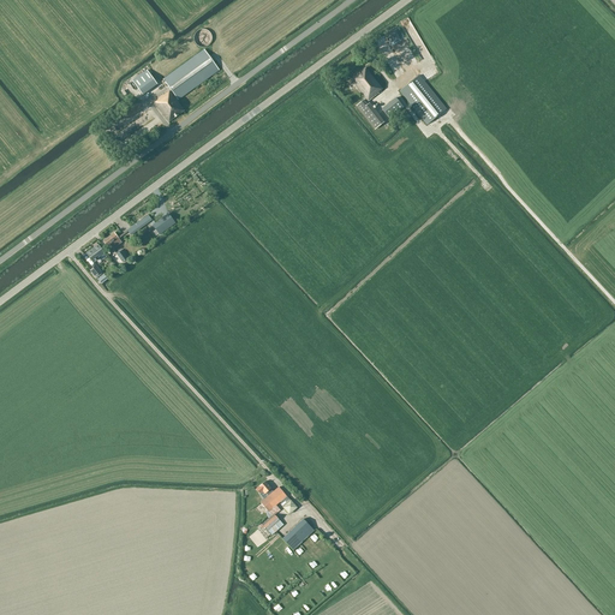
[(210,42),(212,41),(212,40),(212,39),(212,37),(212,35),(210,34),(210,33),(209,31),(208,31),(207,30),(206,30),(204,29),(202,29),(201,30),(199,30),(198,31),(197,31),(196,33),(195,34),(195,35),(195,37),(193,39),(195,40),(195,41),(195,42),(196,43),(197,45),(198,46),(199,47),(201,47),(202,47),(204,47),(206,47),(207,47),(208,46),(209,45),(210,43),(210,42)]
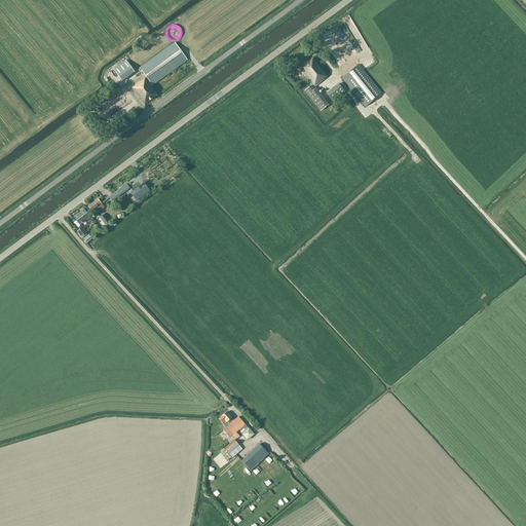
[(157,95),(151,86),(187,60),(175,42),(140,68),(149,82),(148,82),(145,78),(135,85),(136,85),(133,88),(144,105),(157,95)]
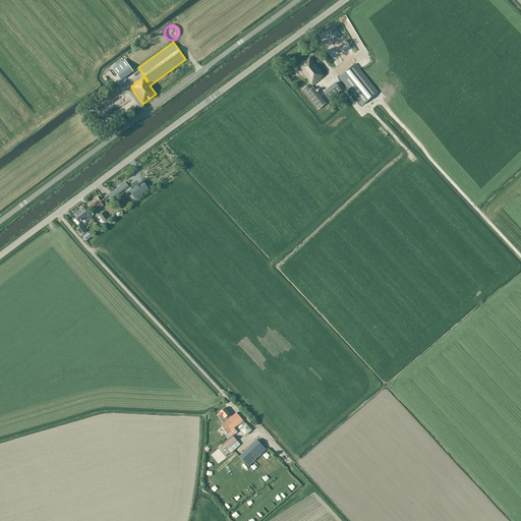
[(309,58),(297,67),(312,85),(324,76),(309,58)]
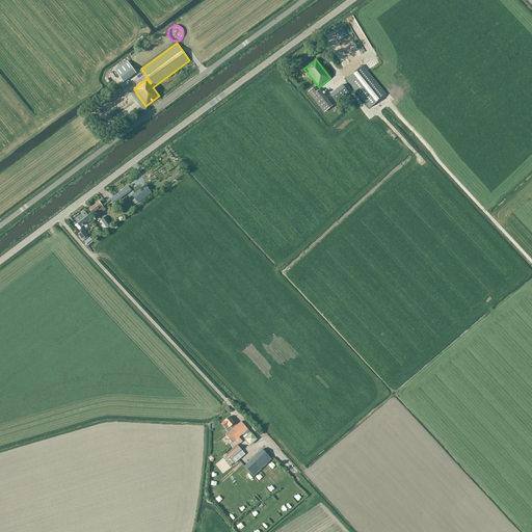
[(127,60),(114,70),(124,82),(136,73),(127,60)]
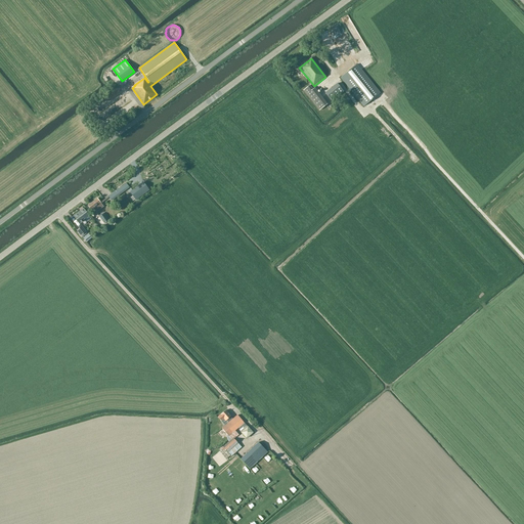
[(341,78),(355,96),(363,106),(381,93),(357,64),(341,78)]
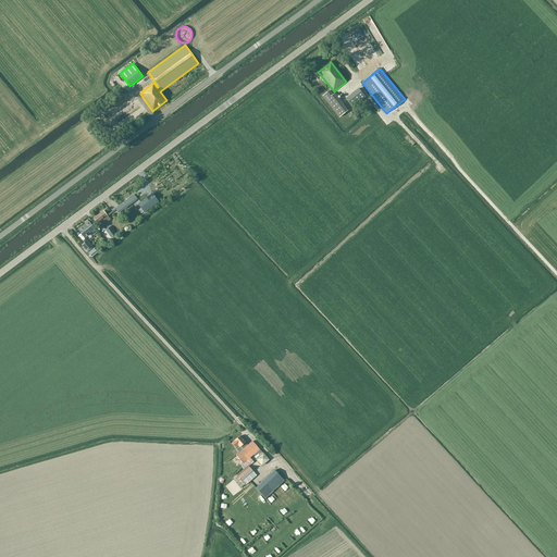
[(358,89),(346,99),(353,108),(366,98),(358,89)]
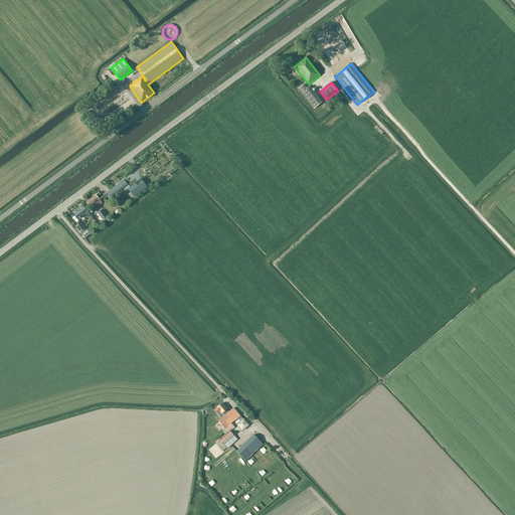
[(315,109),(322,103),(309,87),(308,88),(305,83),(299,89),(315,109)]
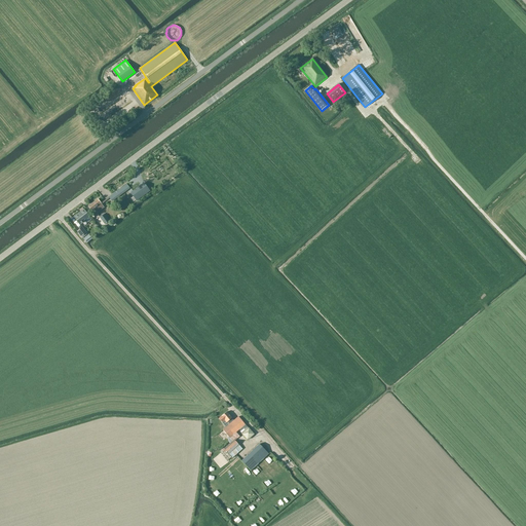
[(138,188),(130,193),(137,201),(150,191),(144,183),(141,186),(139,184),(137,186),(138,188)]
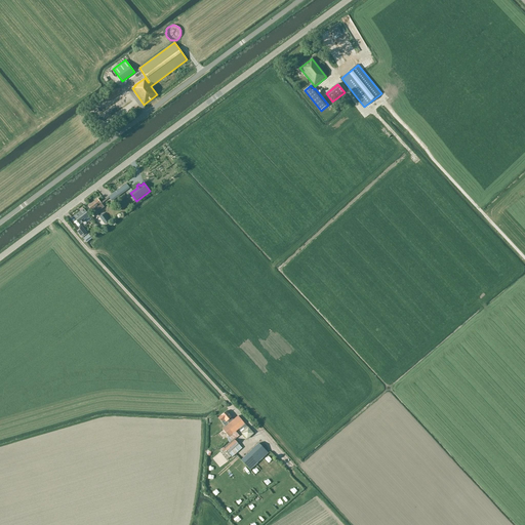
[(127,184),(109,197),(112,202),(130,189),(127,184)]
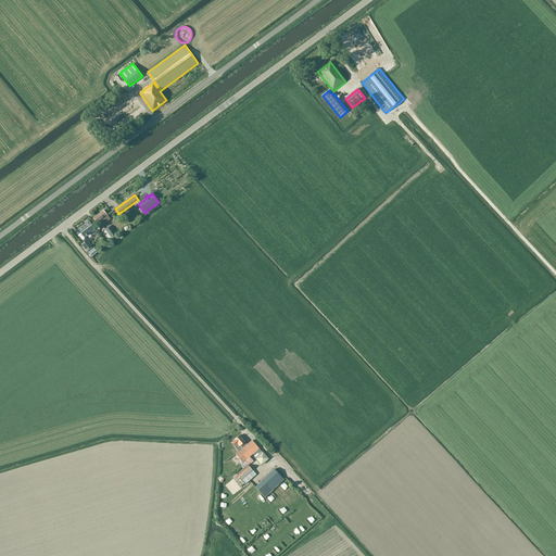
[(104,217),(106,216),(103,211),(93,218),(98,223),(97,224),(100,227),(108,220),(104,217)]
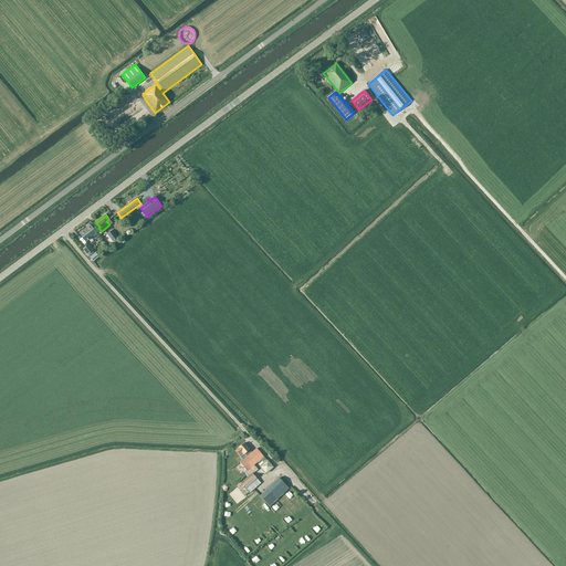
[(91,226),(80,234),(86,242),(97,234),(91,226)]
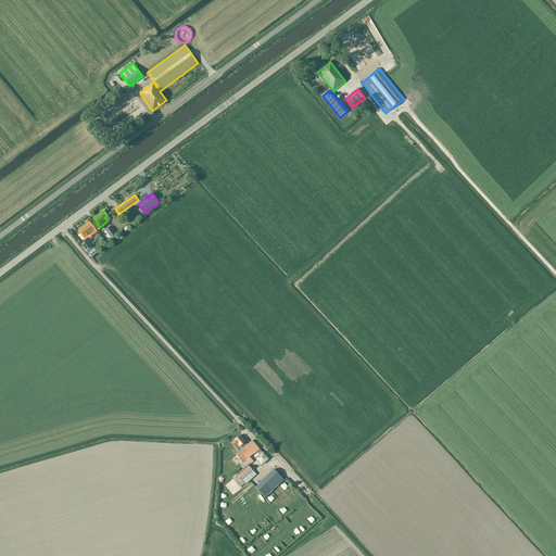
[(111,227),(105,230),(111,238),(115,235),(111,227)]
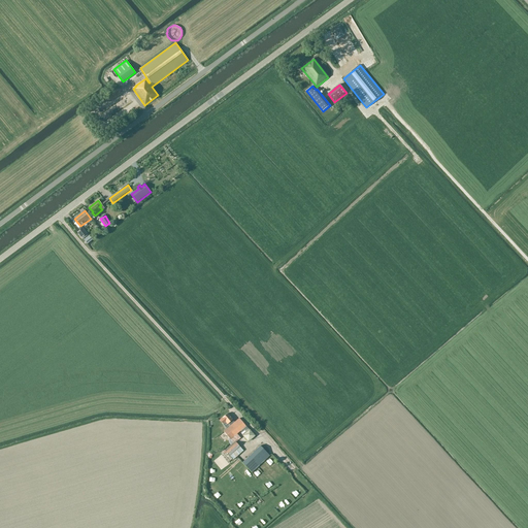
[(83,228),(77,232),(81,238),(87,234),(83,228)]
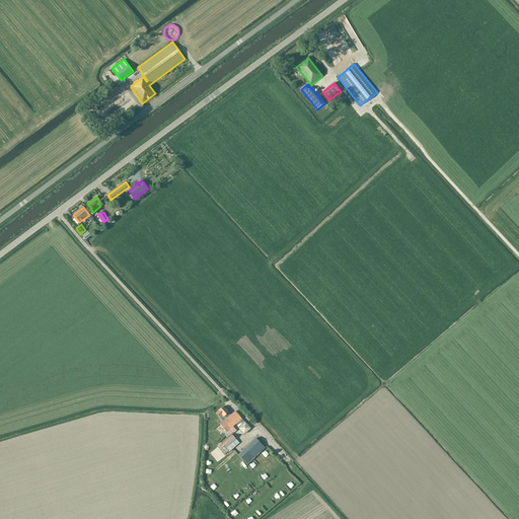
[(87,231),(82,236),(85,240),(91,236),(87,231)]
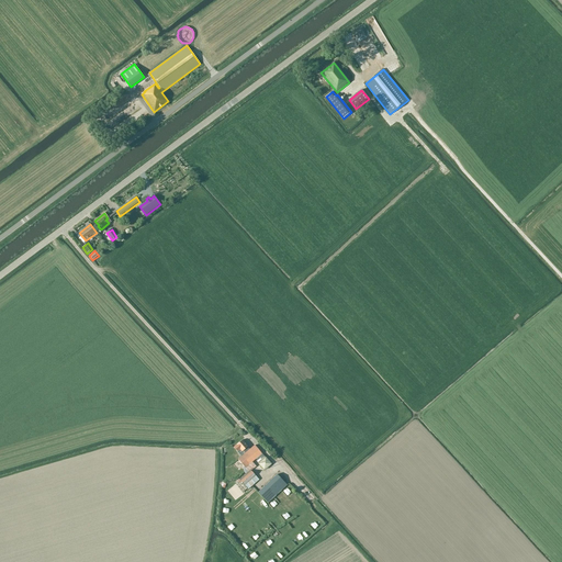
[(242,451),(243,451),(247,447),(248,447),(243,440),(234,447),(237,451),(240,449),(242,451)]
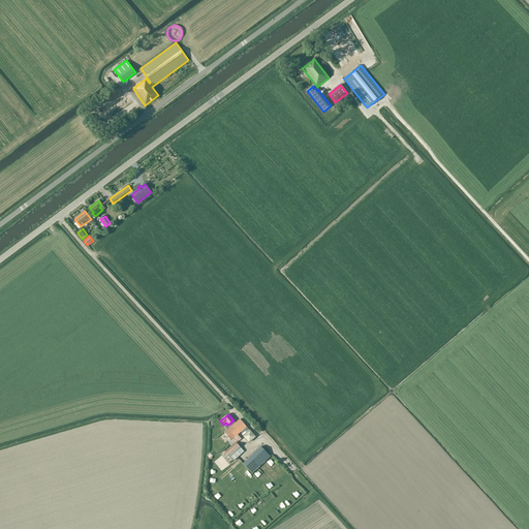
[(235,423),(230,426),(224,432),(230,440),(238,435),(247,427),(240,418),(235,423)]
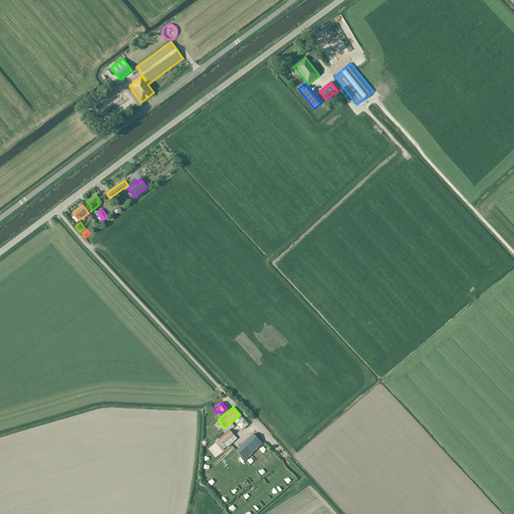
[(243,418),(236,424),(242,430),(248,425),(243,418)]
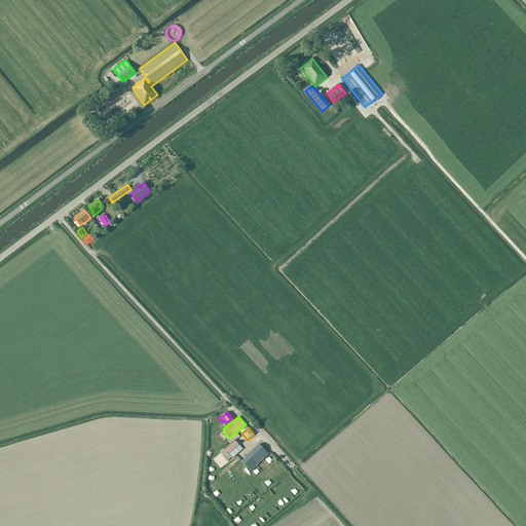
[(234,440),(239,436),(236,433),(229,438),(232,441),(234,440)]
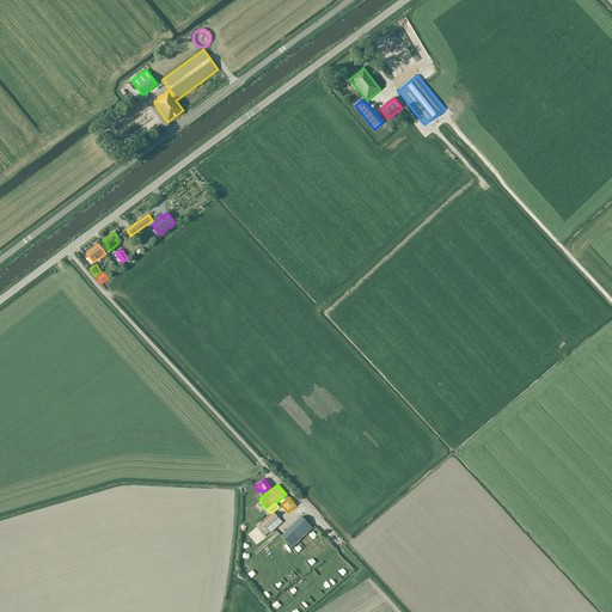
[(273,512),(270,513),(261,522),(267,528),(277,518),(273,512)]
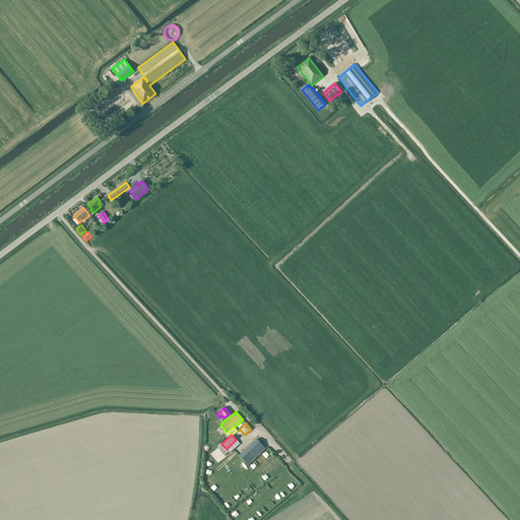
[(256,439),(239,456),(248,465),(265,449),(256,439)]
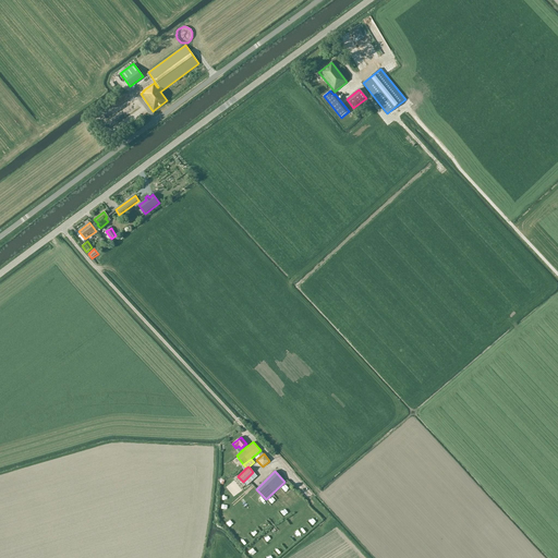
[(256,475),(253,472),(243,482),(246,485),(256,475)]
